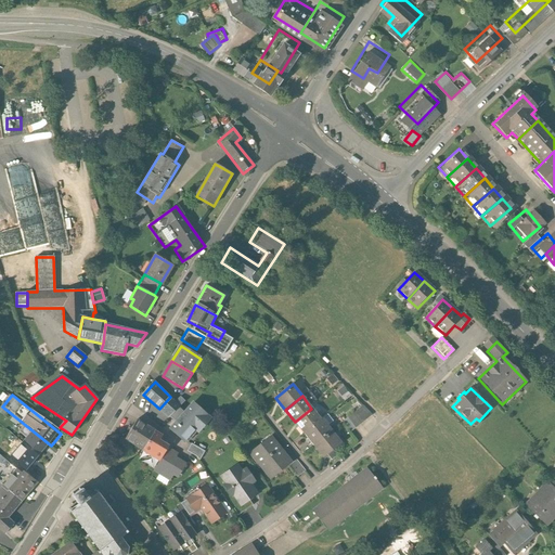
[(170,397),(159,409),(169,418),(171,417),(181,408),(170,397)]
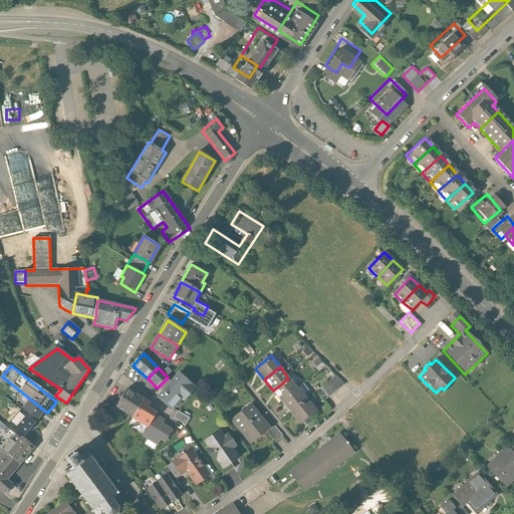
[(186,403),(198,388),(179,371),(171,381),(168,377),(159,387),(163,391),(158,399),(174,410),(183,400),(186,403)]
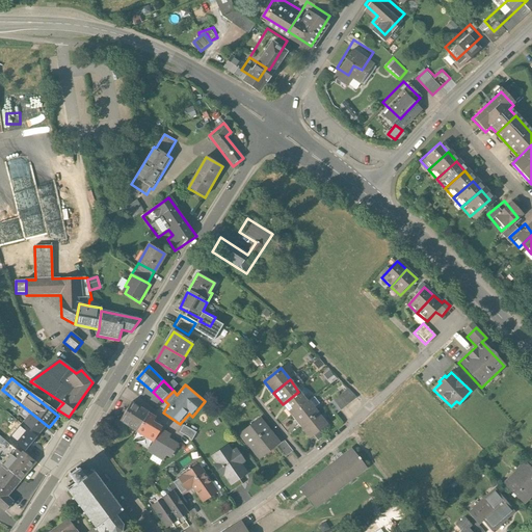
[(327,405),(337,416),(356,399),(347,389),(327,405)]
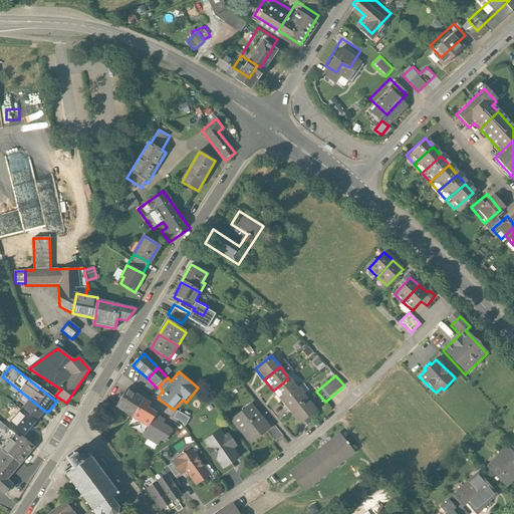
[(273,391),(281,403),(297,390),(288,378),(273,391)]
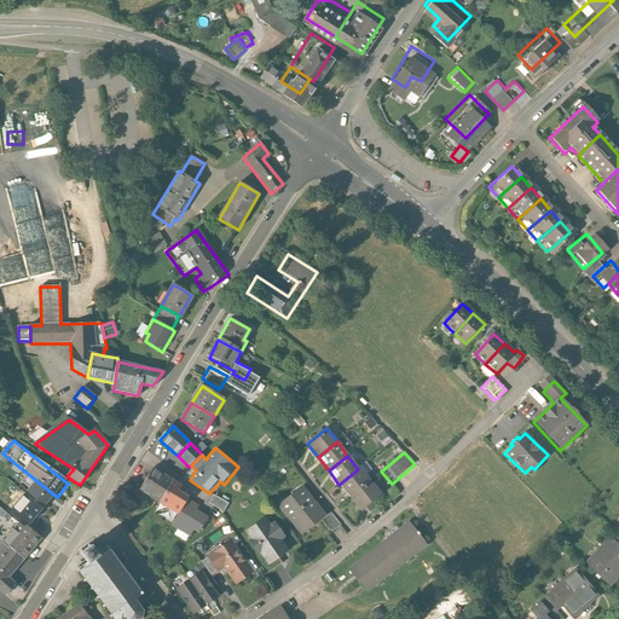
[(139,492),(178,515),(187,499),(179,493),(183,487),(154,469),(139,492)]
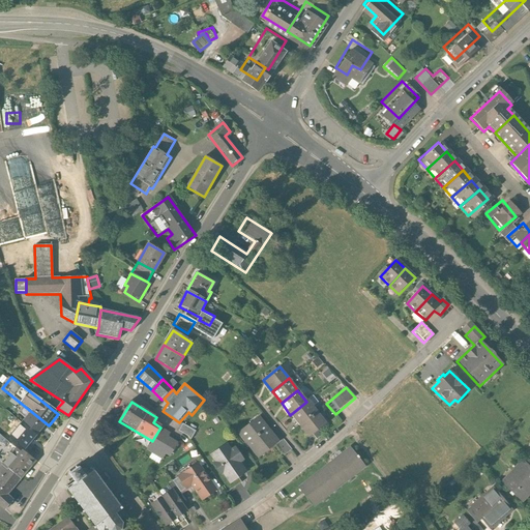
[(290,415),(299,427),(316,413),(306,402),(290,415)]
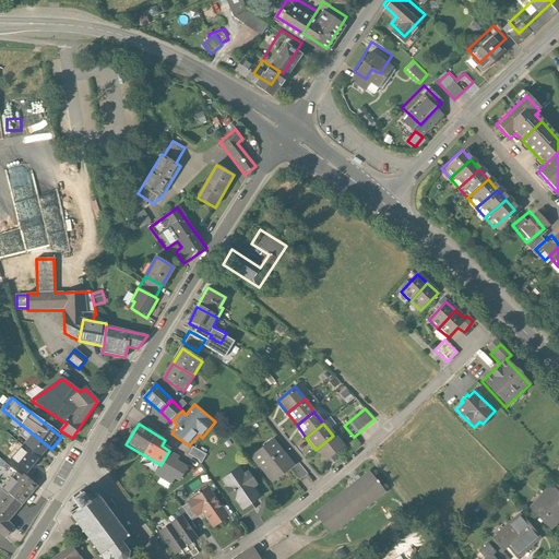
[(51,449),(35,436),(24,450),(40,462),(51,449)]
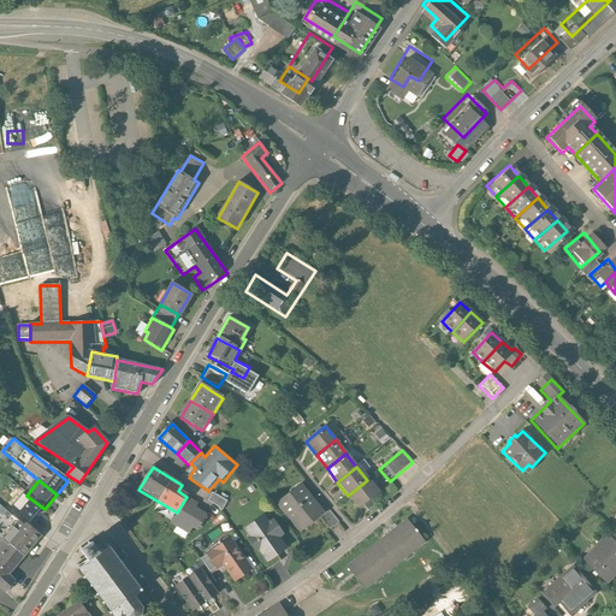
[(377,493),(367,480),(348,496),(359,509),(361,507),(374,497),(377,493)]
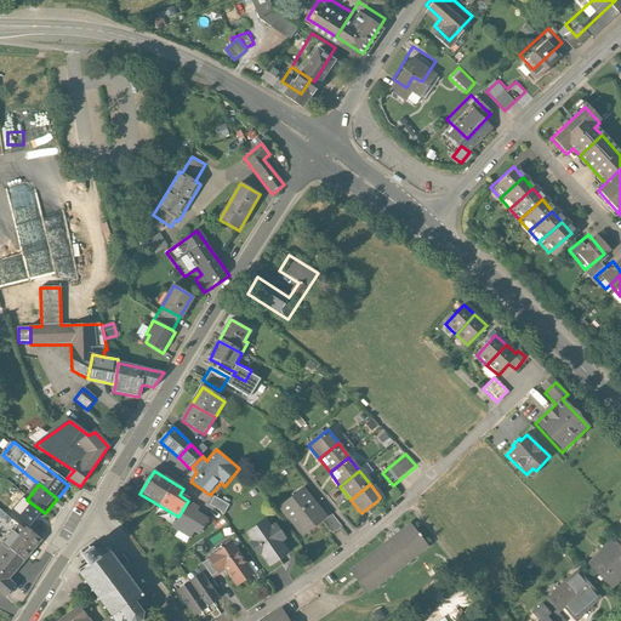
[(301,536),(320,520),(334,535),(342,528),(331,514),(325,520),(313,506),(315,505),(303,490),(283,507),(290,517),(286,519),(301,536)]
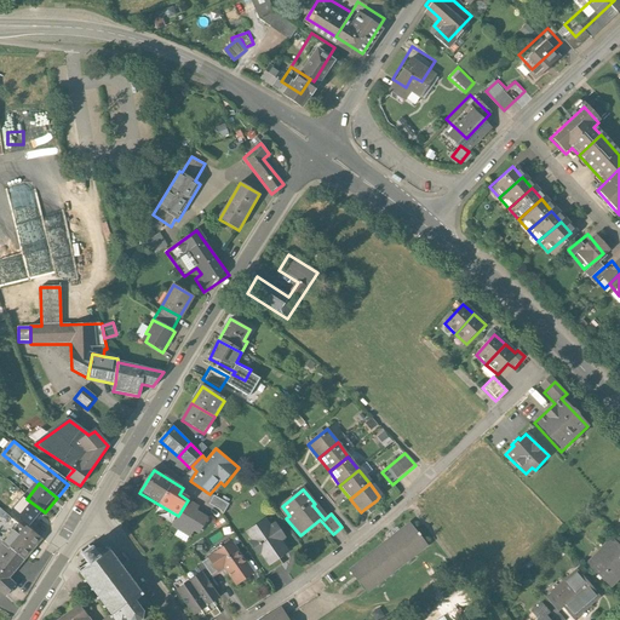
[(227,511),(231,503),(216,495),(211,504),(227,511)]
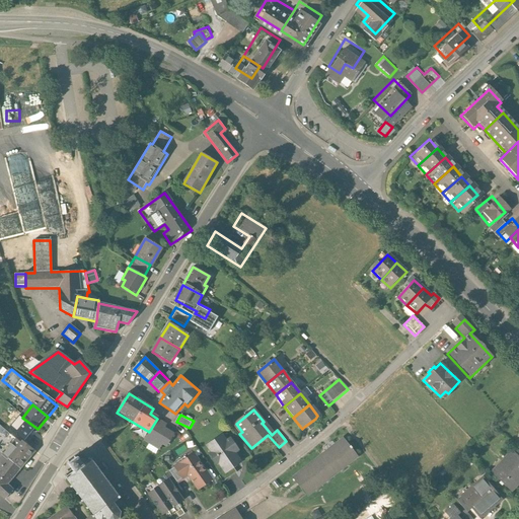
[(38,429),(22,418),(11,430),(26,443),(38,429)]
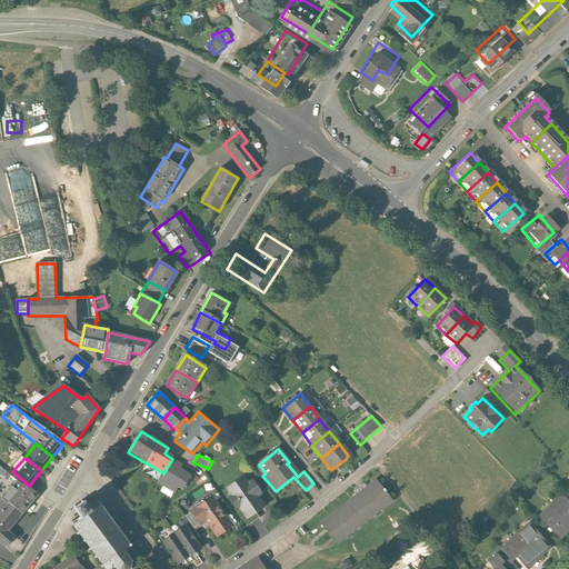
[(189,469),(172,459),(163,473),(161,478),(178,488),(189,469)]
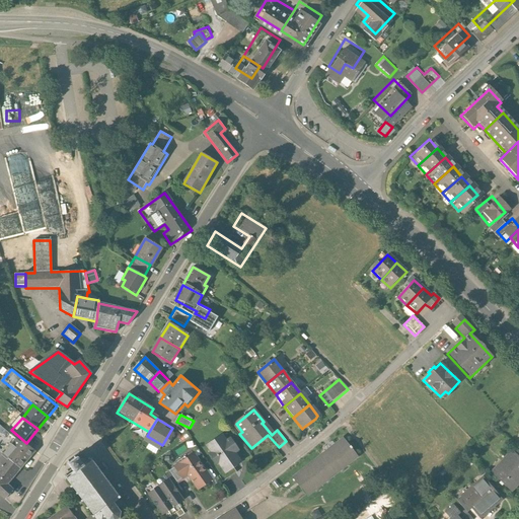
[(318,423),(315,419),(304,427),(308,432),(318,423)]
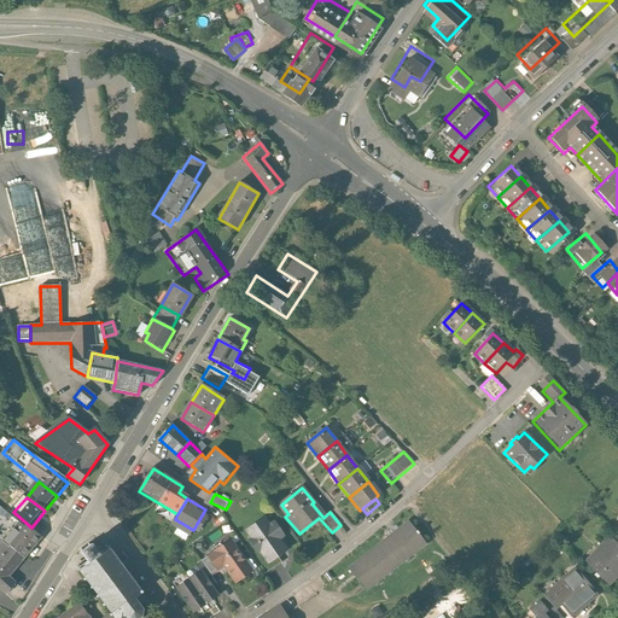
[(0,506),(0,516),(7,523),(12,517),(0,506)]
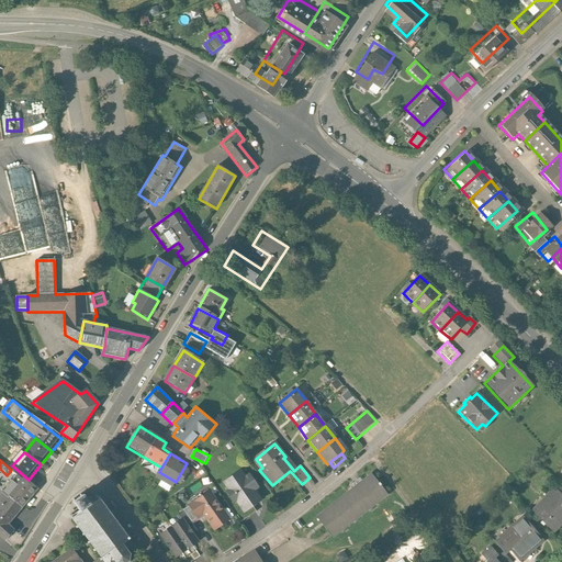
[(239,471),(223,483),(228,491),(226,493),(235,505),(231,508),(242,524),(257,513),(253,506),(260,501),(253,491),(258,487),(248,474),(244,478),(239,471)]
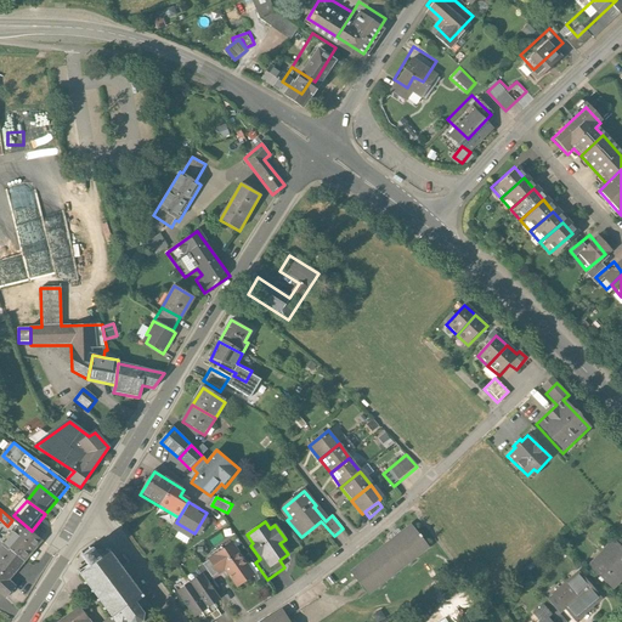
[(428,549),(410,526),(349,575),(367,598),(428,549)]
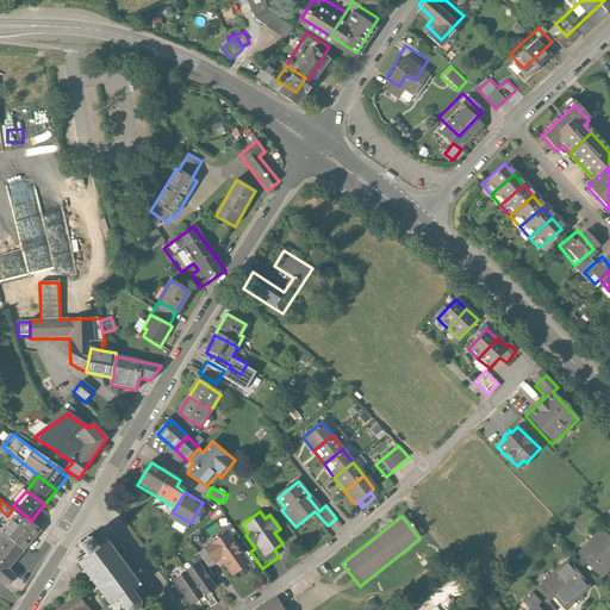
[(19,517),(4,535),(24,554),(42,534),(27,520),(25,523),(19,517)]
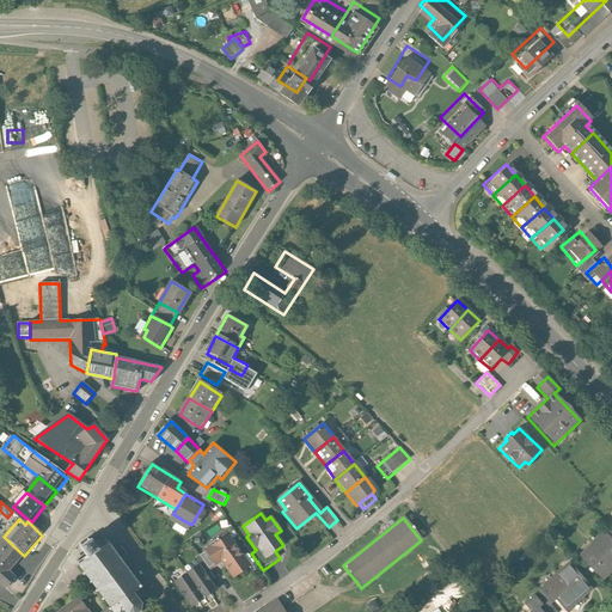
[(8,573),(24,556),(4,537),(0,534),(0,587),(6,593),(17,581),(8,573)]
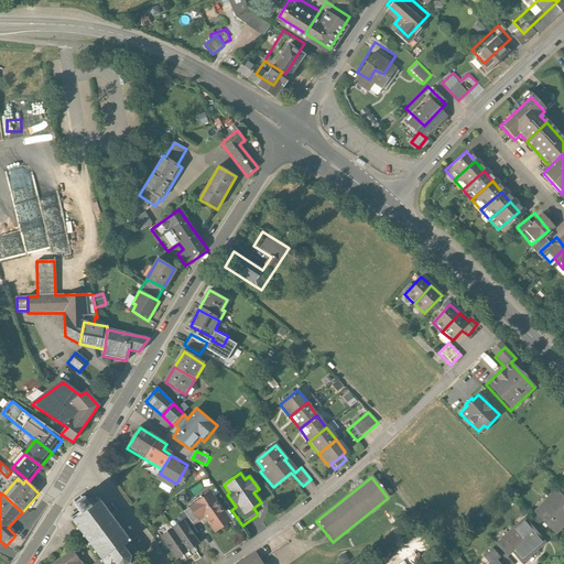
[(563,501),(555,494),(544,505),(563,521),(563,501)]
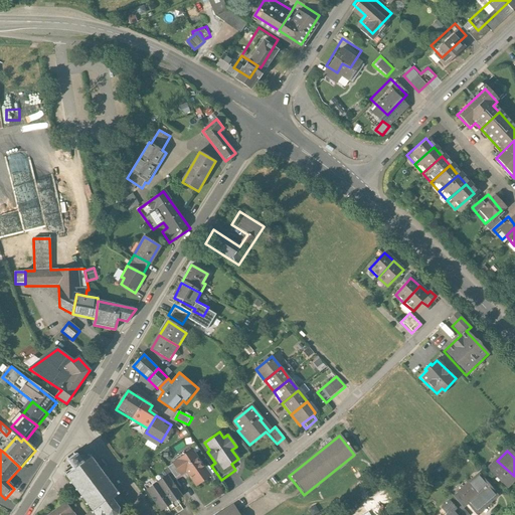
[(192,452),(167,469),(175,480),(182,475),(179,472),(182,469),(196,488),(208,480),(201,471),(204,469),(192,452)]
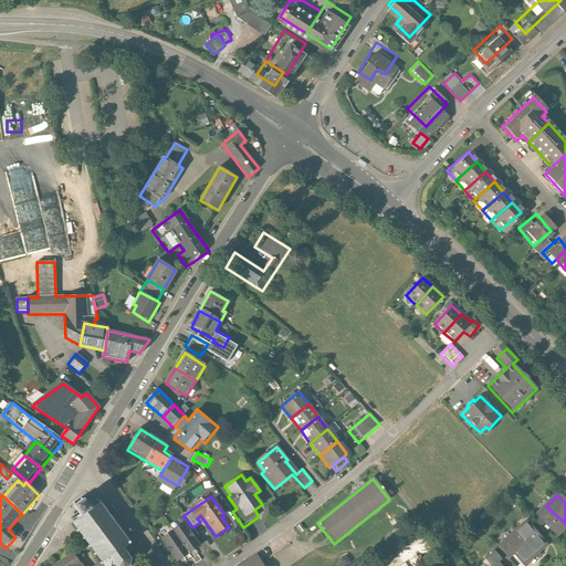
[(97,501),(96,499),(95,500),(96,502),(94,503),(92,501),(88,500),(86,502),(83,499),(82,499),(81,498),(80,498),(81,500),(75,503),(74,502),(73,503),(74,505),(73,505),(80,514),(73,520),(71,517),(70,519),(71,521),(70,522),(71,523),(72,522),(77,530),(76,531),(77,532),(79,531),(83,537),(82,538),(83,540),(84,538),(90,545),(87,546),(88,547),(91,546),(95,553),(93,554),(94,555),(96,554),(102,562),(100,563),(101,564),(103,563),(104,565),(127,565),(128,565),(130,565),(132,565),(129,564),(129,559),(132,559),(132,558),(129,558),(129,557),(136,553),(129,543),(130,542),(129,541),(128,542),(123,534),(124,533),(123,532),(122,533),(117,526),(118,525),(117,524),(116,525),(111,519),(113,517),(112,516),(111,517),(105,511),(107,510),(106,509),(104,510),(98,502),(101,501),(100,500),(97,501)]
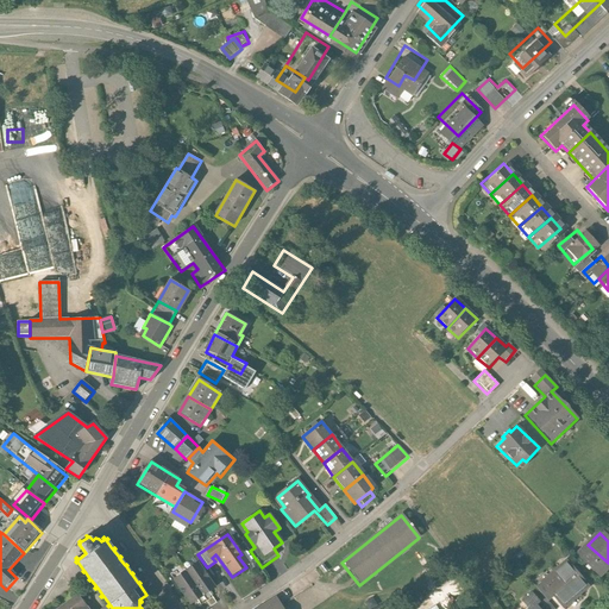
[(608,570),(608,563),(588,545),(576,558),(600,581),(608,570)]
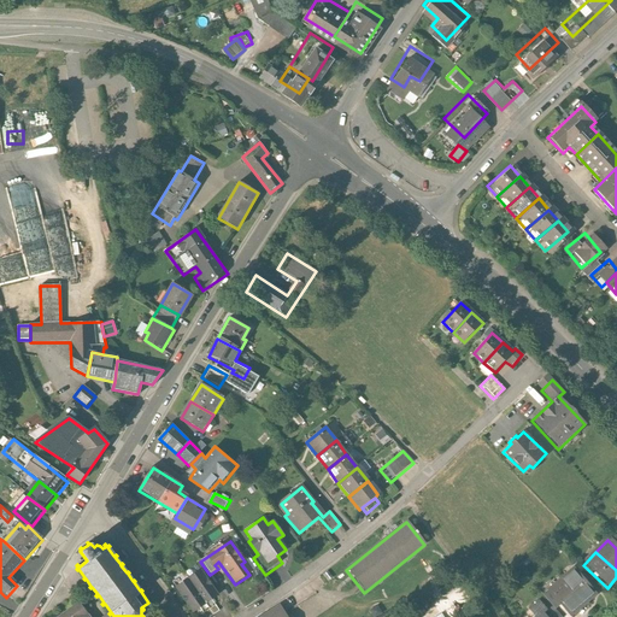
[(573,568),(541,595),(556,610),(558,609),(564,616),(573,616),(598,595),(573,568)]
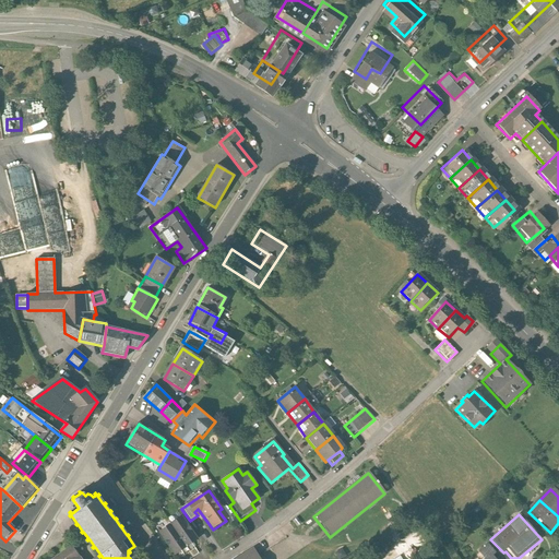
[(182,516),(170,525),(186,547),(191,543),(198,539),(182,516)]
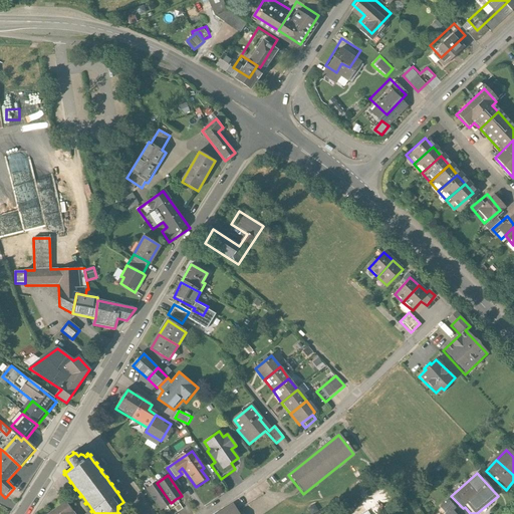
[(165,507),(171,503),(157,483),(146,490),(160,510),(165,507)]
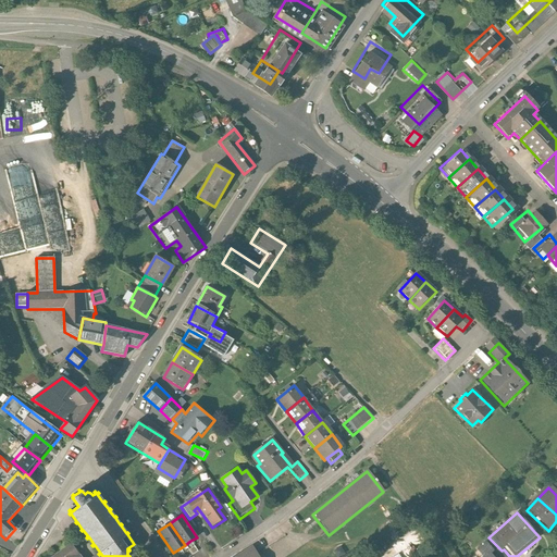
[(192,556),(198,553),(190,541),(185,545),(178,549),(184,556),(192,556)]
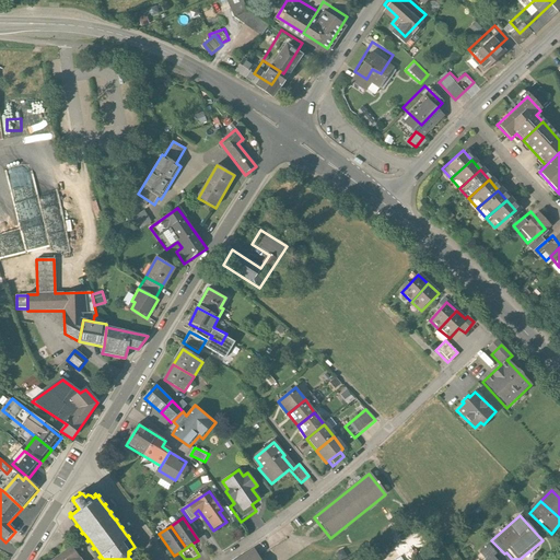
[(496,559),(494,559),(498,556),(489,546),(480,555),(485,559),(496,559)]
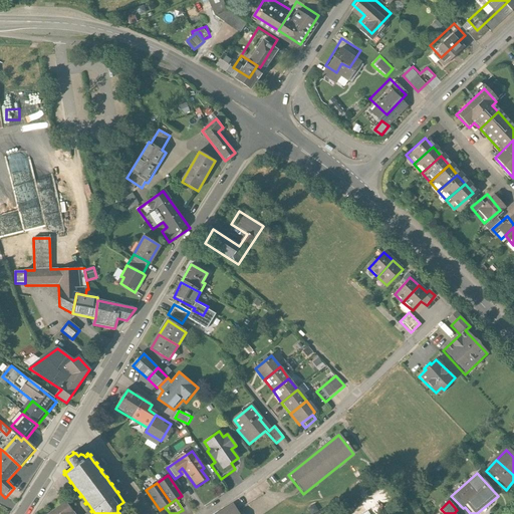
[(91,512),(90,511),(85,513),(74,513),(65,502),(49,513),(94,513),(93,511),(91,512)]
